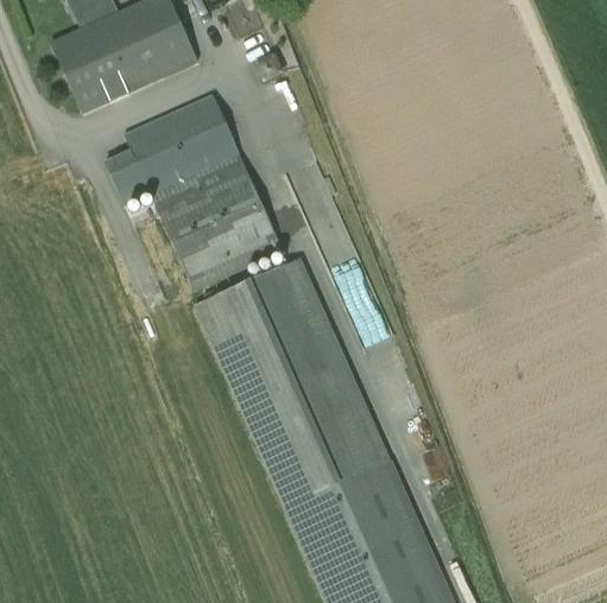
[(137,0),(95,19),(50,40),(83,112),(130,91),(198,61),(171,0),(137,0)]
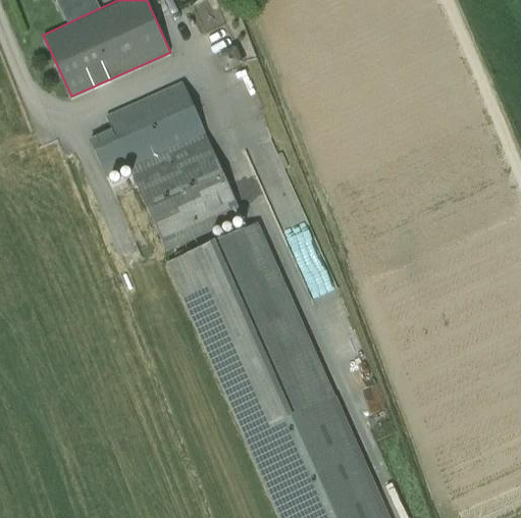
[(236,43),(222,49),(229,63),(243,57),(236,43)]
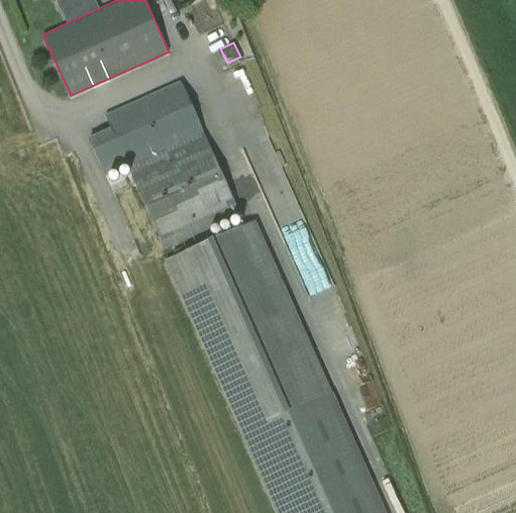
[(182,79),(106,112),(112,127),(90,136),(106,174),(128,164),(166,246),(240,213),(182,79)]
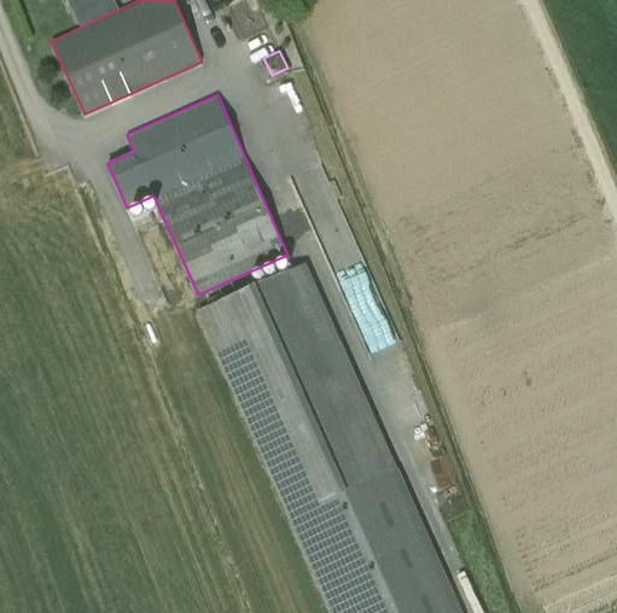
[(461,612),(304,261),(198,308),(333,612),(461,612)]
